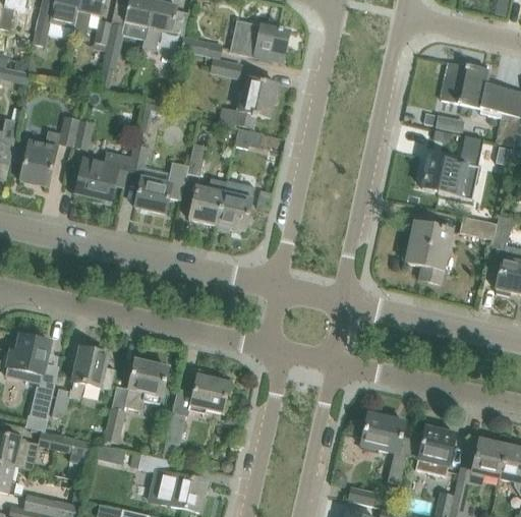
[(4,0),(0,21),(0,26),(9,29),(11,20),(14,8),(25,11),(27,2),(30,3),(31,0),(4,0)]
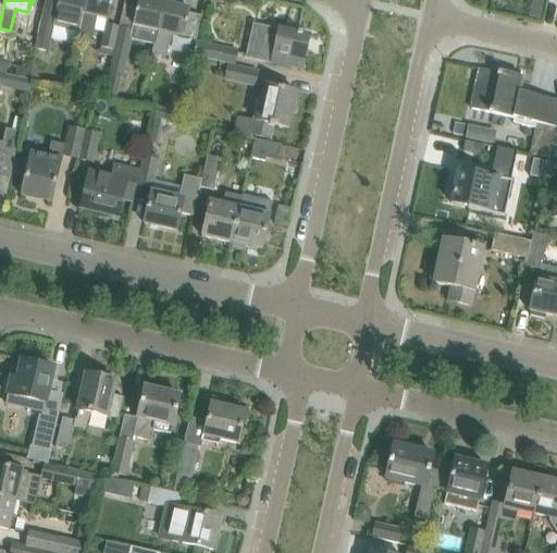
[(44,5),(41,16),(53,20),(79,25),(84,0),(45,0),(44,5)]
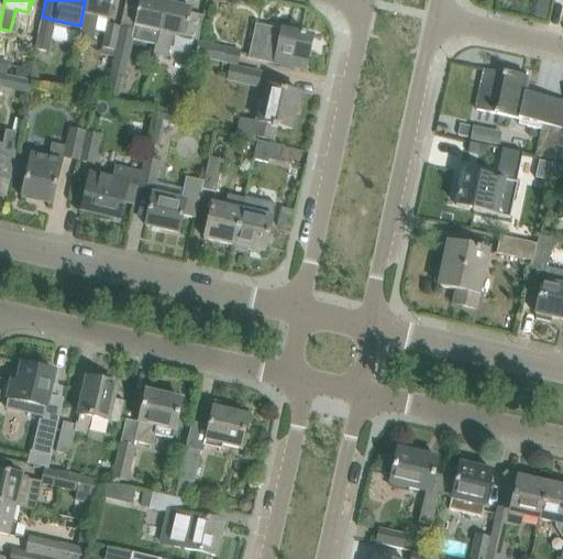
[(110,15),(112,0),(85,0),(80,25),(78,34),(92,37),(98,13),(110,15)]
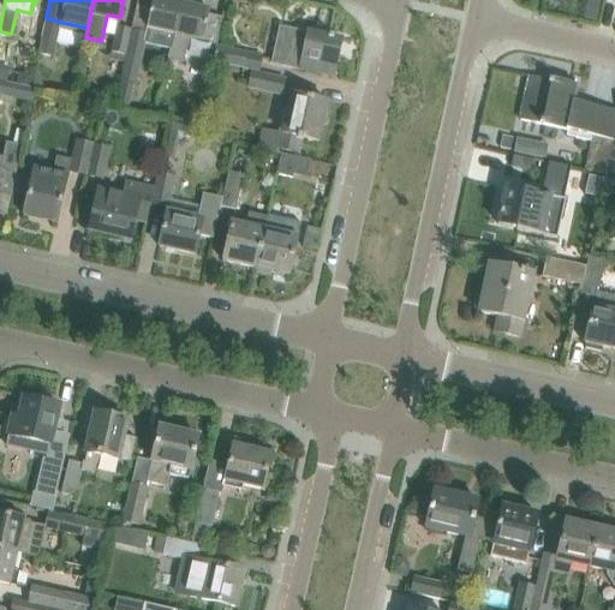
[(171,46),(181,0),(151,0),(147,24),(149,24),(148,29),(131,25),(124,58),(120,76),(136,79),(145,40),(171,46)]
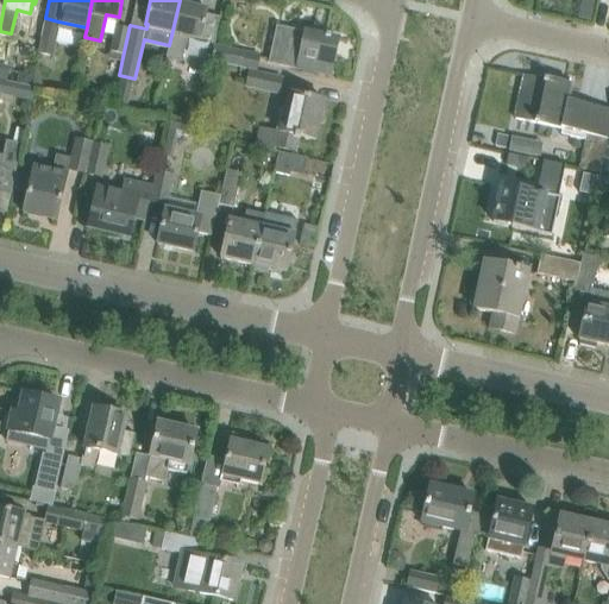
[(169,45),(165,55),(182,60),(184,48),(181,46),(186,32),(201,36),(207,10),(208,6),(190,2),(190,0),(180,0),(169,45)]
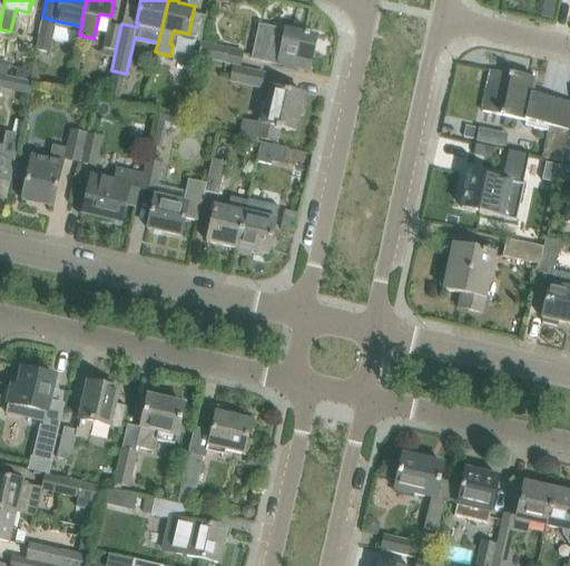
[(42,17),(45,6),(32,3),(30,2),(28,12),(26,30),(38,32),(39,32),(42,17)]
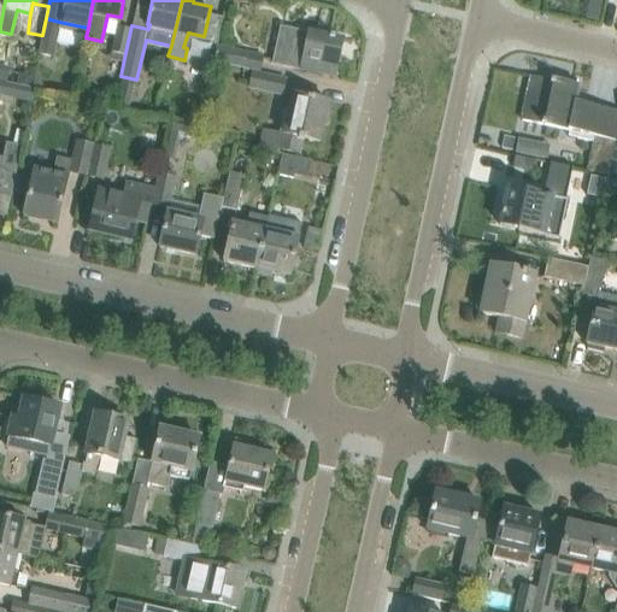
[(53,52),(59,22),(46,18),(42,35),(41,35),(39,49),(53,52)]
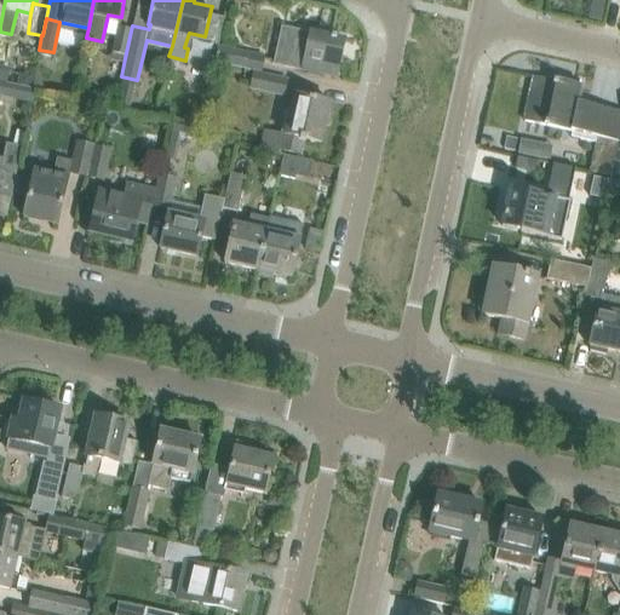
[(125,58),(132,26),(118,22),(110,55),(125,58)]
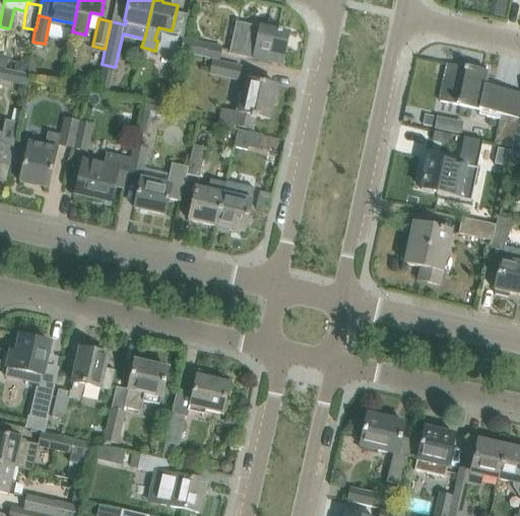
[(237,19),(234,33),(230,51),(282,62),(285,46),(284,46),(287,30),(281,28),(281,26),(278,26),(278,27),(237,19)]
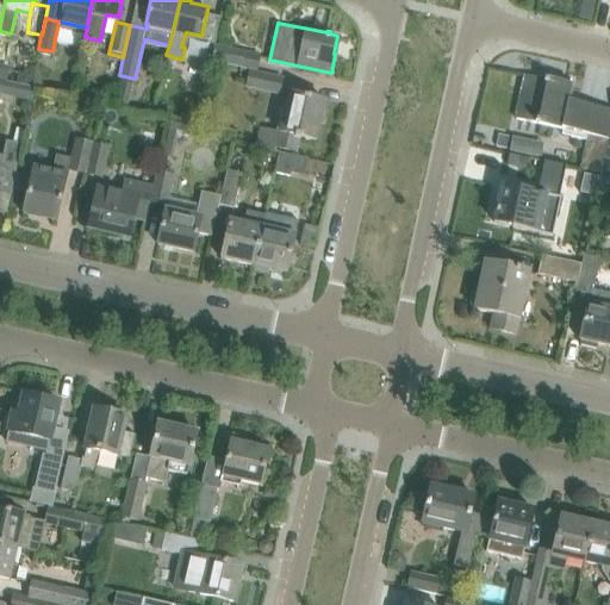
[(261,52),(246,49),(213,42),(210,57),(257,68),(261,52)]
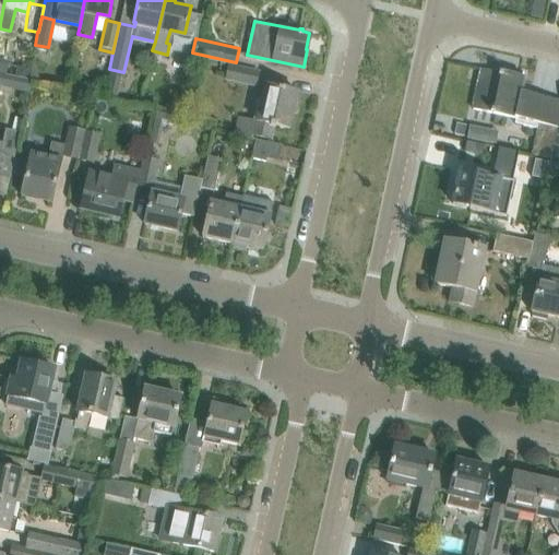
[(228,63),(226,77),(254,83),(258,70),(228,63)]
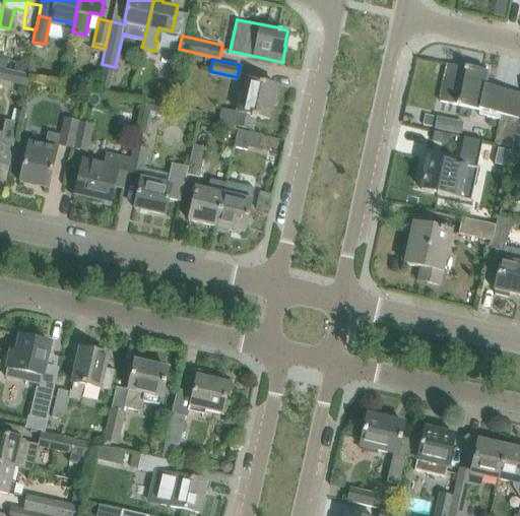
[(440,99),(459,103),(488,109),(486,115),(500,117),(495,141),(512,145),(519,113),(519,106),(519,90),(483,82),(486,69),(448,61),(447,63),(451,63),(444,98),(440,97),(440,99)]
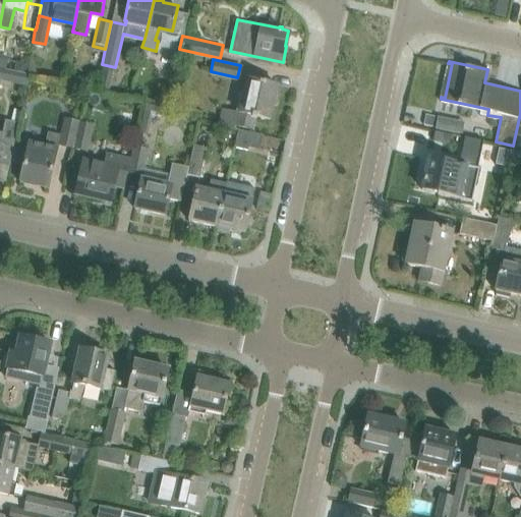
[(271,117),(278,83),(246,76),(243,91),(240,91),(236,109),(221,106),(217,123),(236,127),(237,123),(253,127),(255,115),(257,116),(257,114),(271,117)]
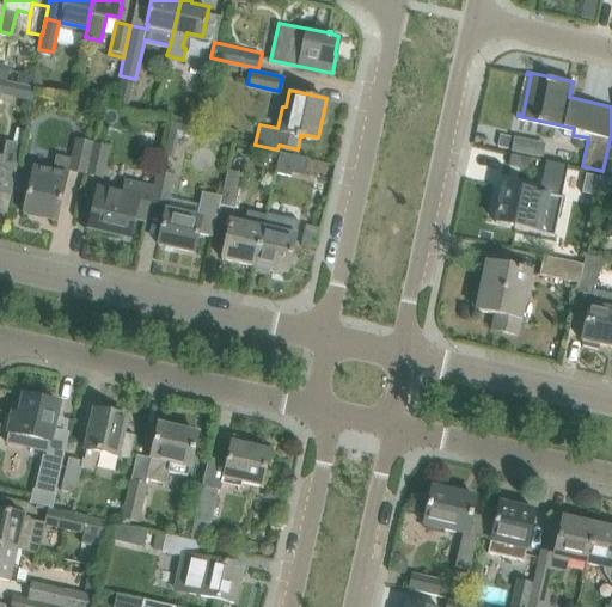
[(177,133),(193,135),(195,124),(170,120),(163,153),(173,155),(177,133)]
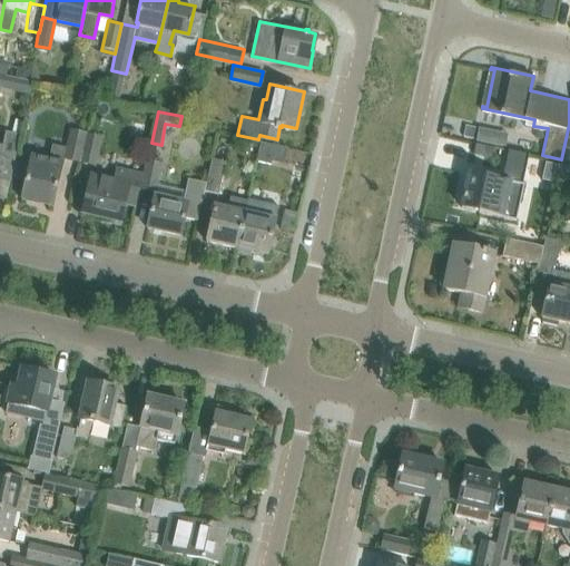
[(0,177),(7,179),(21,117),(16,116),(7,120),(2,140),(0,139),(0,177)]
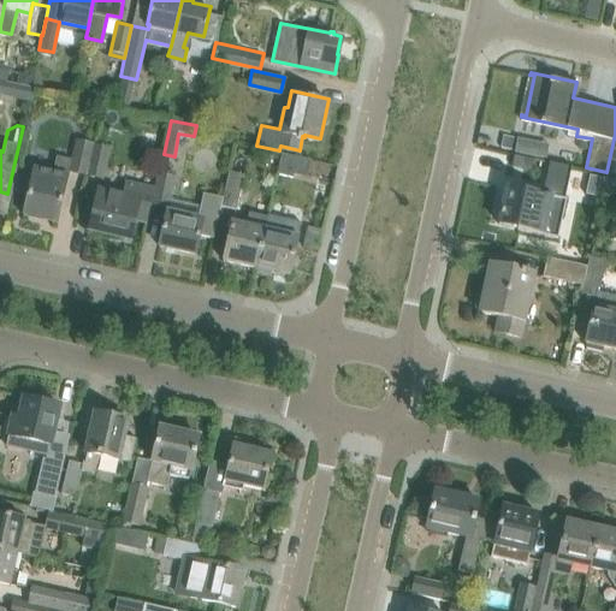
[(514,134),(503,131),(501,144),(511,147),(514,134)]
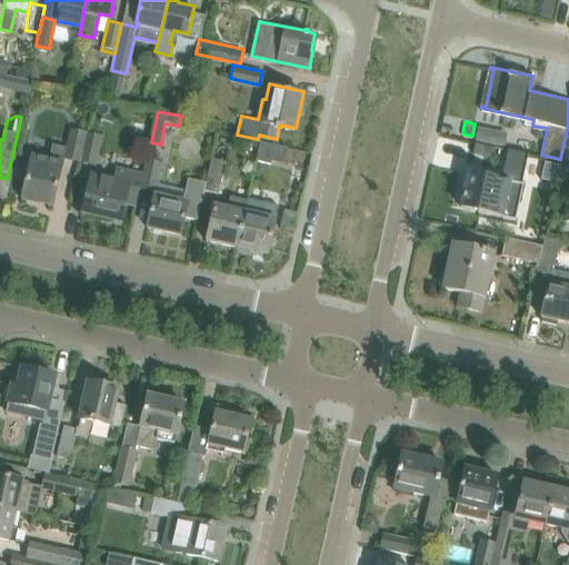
[(568,122),(568,124),(560,159),(559,168),(568,169),(568,122)]
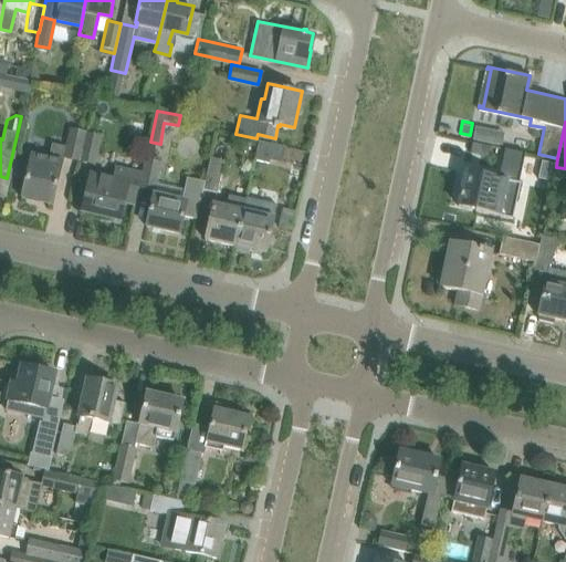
[(52,203),(61,165),(63,153),(80,157),(86,129),(71,126),(66,144),(51,139),(46,162),(19,156),(14,175),(25,177),(21,196),(52,203)]
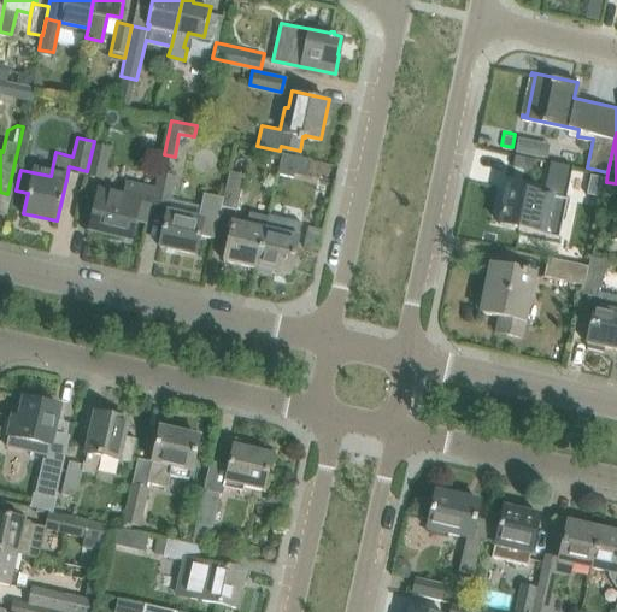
[(110,145),(94,141),(87,171),(104,175),(110,145)]
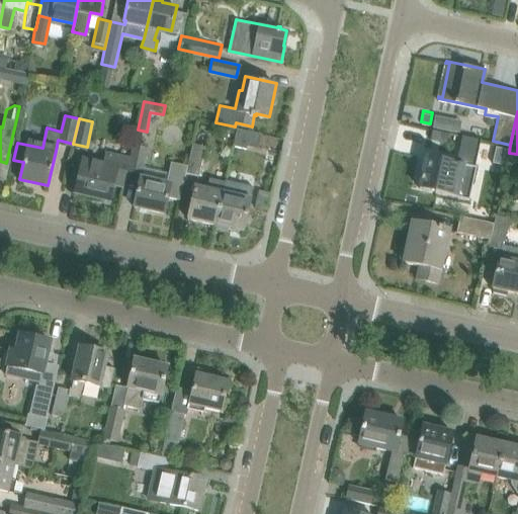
[(238,126),(234,144),(246,147),(247,142),(260,145),(262,135),(250,132),(250,130),(238,126)]
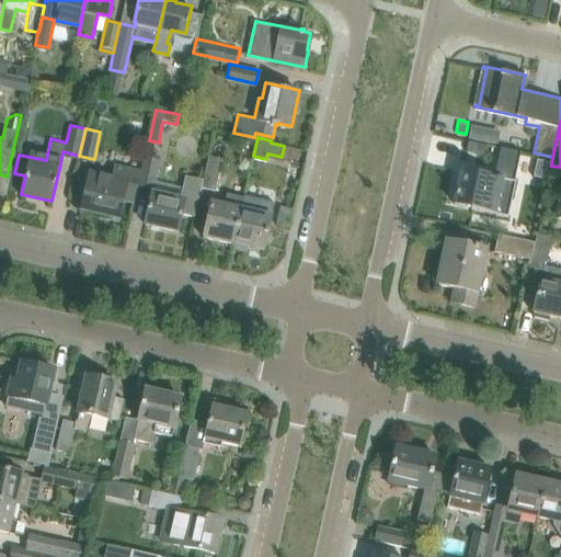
[(461,169),(454,201),(472,205),(472,206),(508,214),(515,181),(531,184),(536,165),(538,154),(534,152),(502,146),(495,174),(491,173),(490,174),(461,169)]
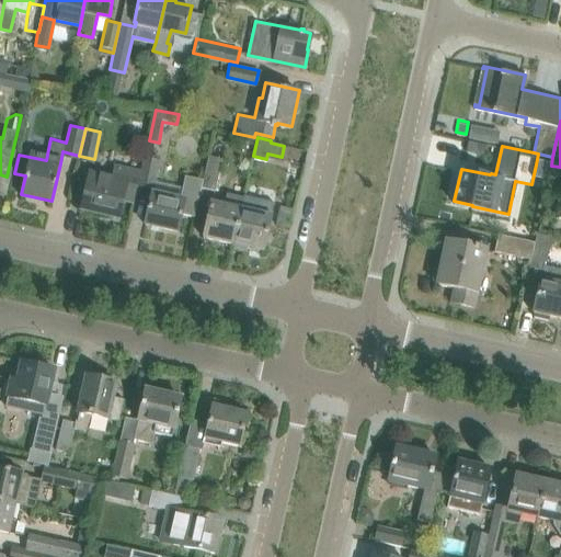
[(208,154),(203,178),(201,185),(215,189),(222,156),(208,154)]
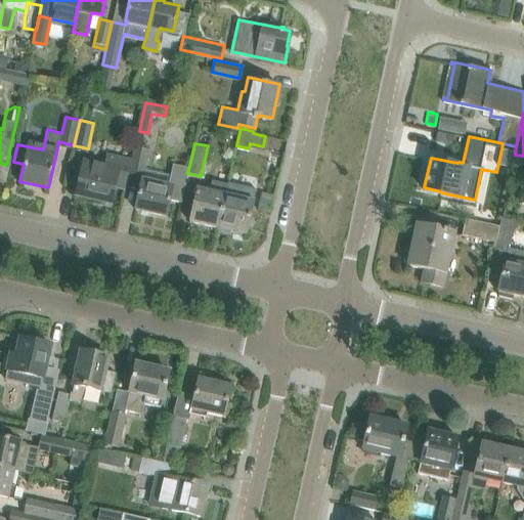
[(133,157),(130,170),(143,173),(148,148),(135,145),(133,157)]
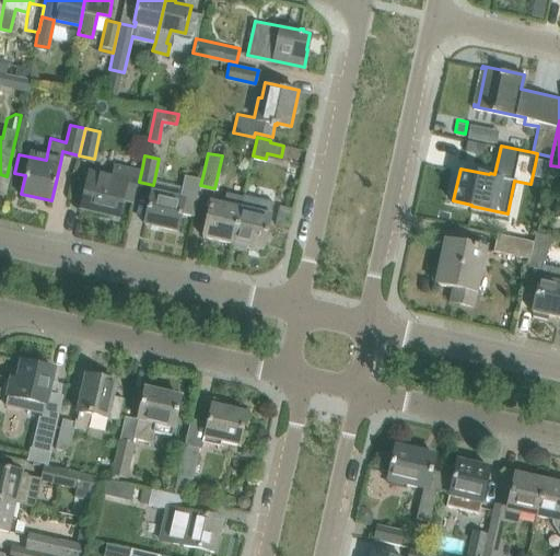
[(136,182),(139,182),(142,168),(114,161),(111,174),(90,170),(81,207),(118,216),(123,198),(132,200),(136,182)]
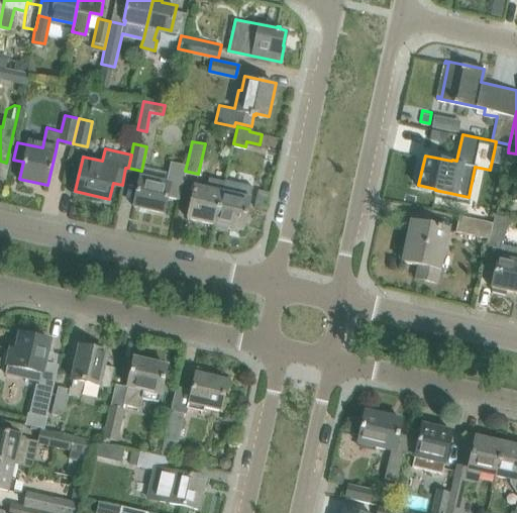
[(179,197),(185,171),(187,164),(171,160),(169,170),(166,180),(140,175),(140,176),(133,204),(164,211),(167,195),(179,197)]
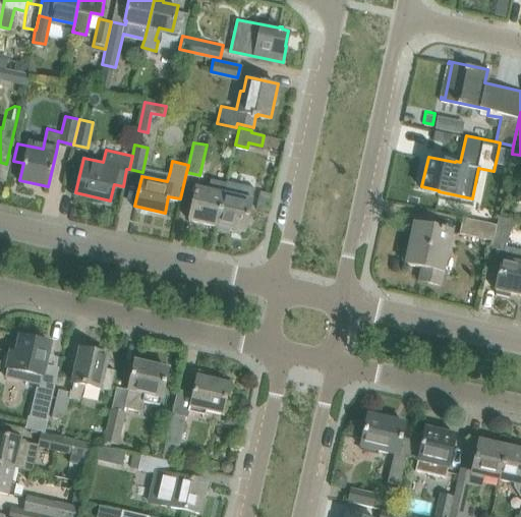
[(197,179),(188,218),(217,224),(224,191),(226,182),(209,179),(209,182),(197,179)]
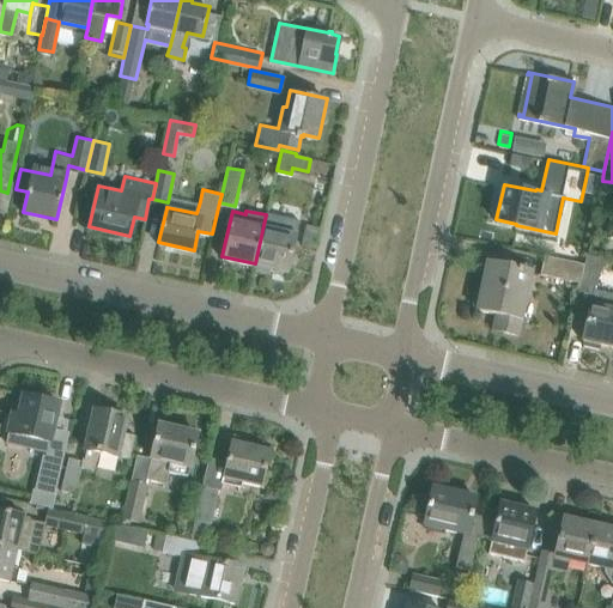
[(287,272),(299,218),(266,211),(266,214),(263,225),(255,263),(287,272)]
